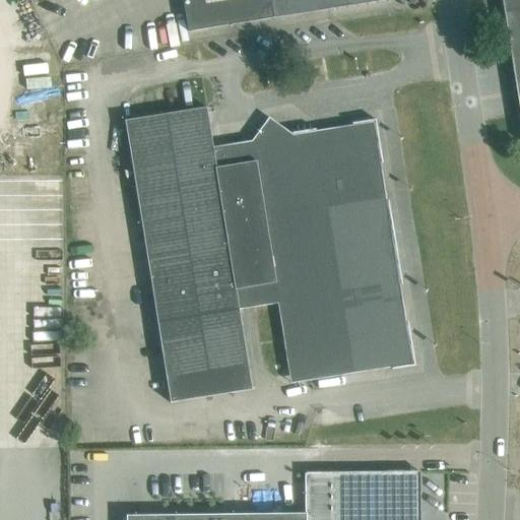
[(182,0),(188,31),(386,0),(182,0)]
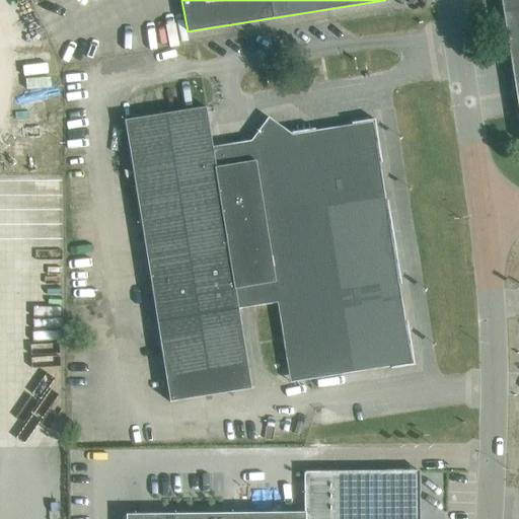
[(518,0),(500,0),(518,116),(518,0)]
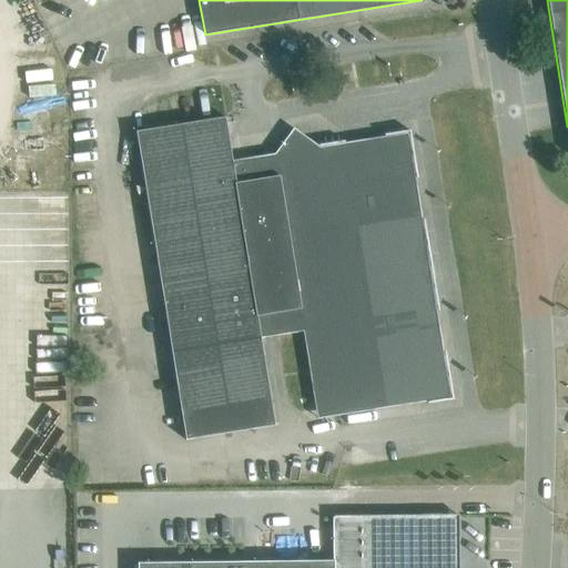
[(407,134),(342,144),(320,148),(295,130),(294,130),(275,154),(232,161),(225,118),(135,131),(185,440),(275,426),(261,338),(303,332),(316,418),(449,397),(407,134)]
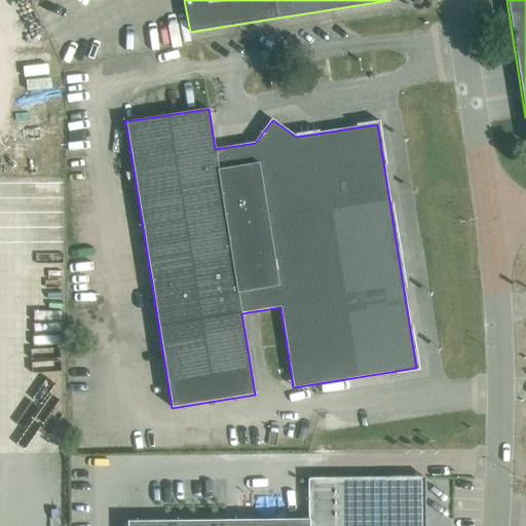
[(65,229),(65,210),(38,210),(38,229),(65,229)]
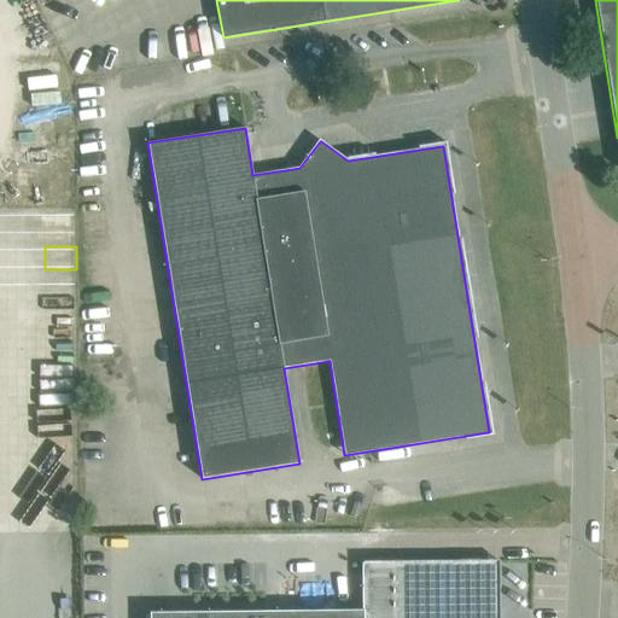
[(362,611),(151,613),(150,617),(499,617),(499,560),(362,563),(362,611)]
